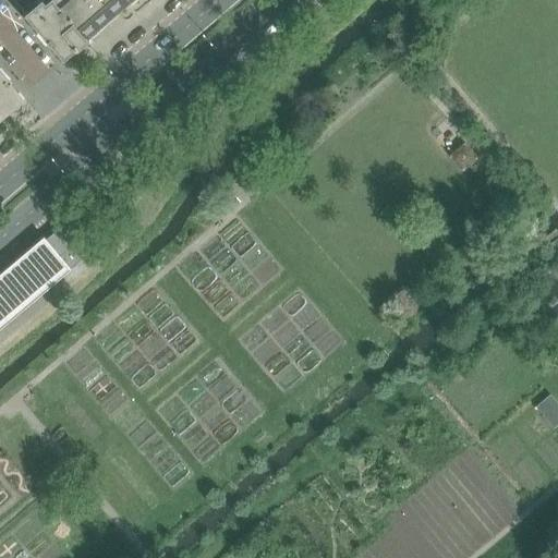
[(91,41),(55,0),(45,0),(26,15),(65,61),(79,50),(80,51),(91,41)]
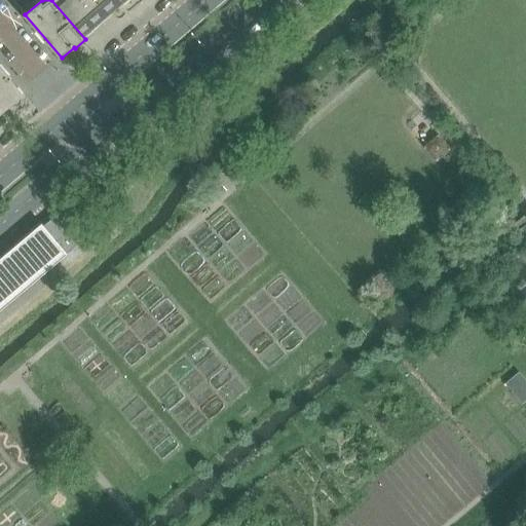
[(51,0),(85,39),(94,32),(92,27),(110,12),(121,2),(125,4),(129,0),(51,0)]
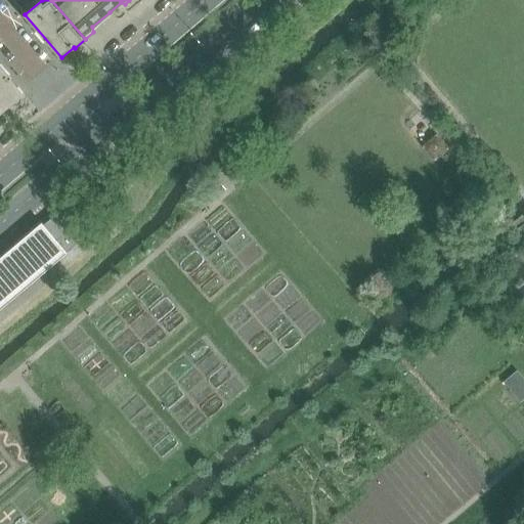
[(0,112),(23,93),(0,67),(0,112)]
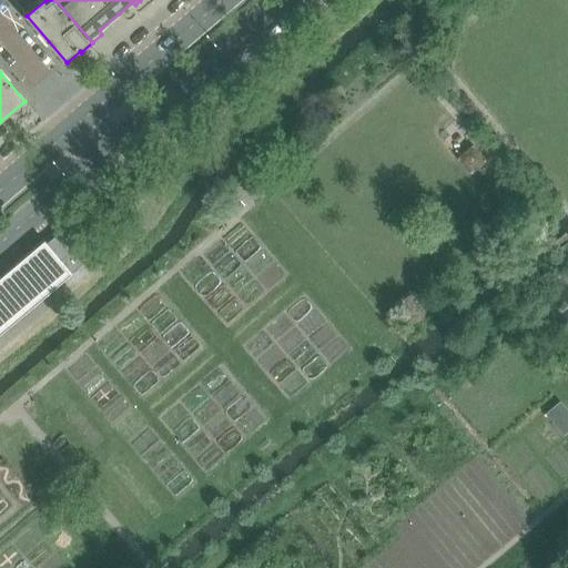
[(474,145),(458,159),(472,174),(487,161),(474,145)]
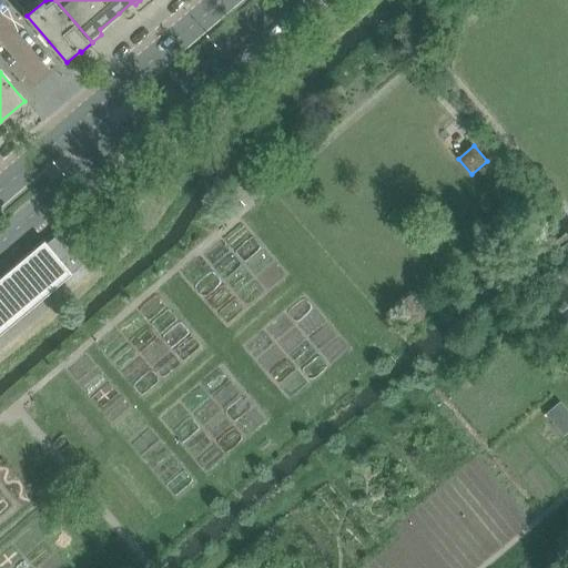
[(99,252),(73,222),(47,244),(47,253),(64,274),(72,274),(99,252)]
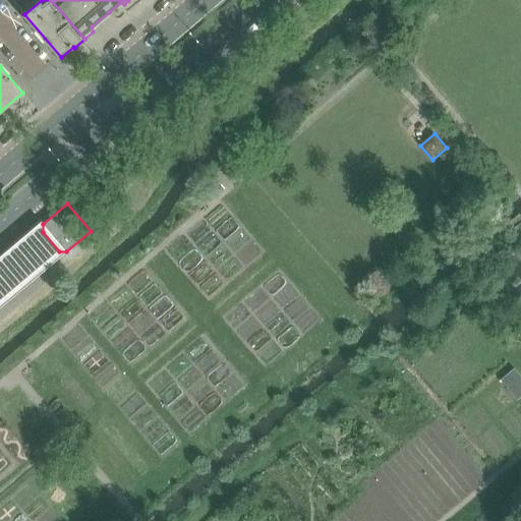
[(38,224),(0,255),(0,304),(63,252),(38,224)]
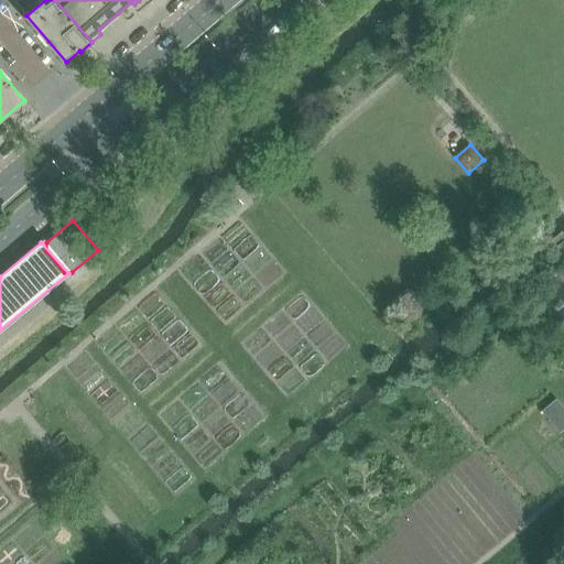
[(563,409),(555,399),(541,412),(559,431),(563,425),(563,409)]
